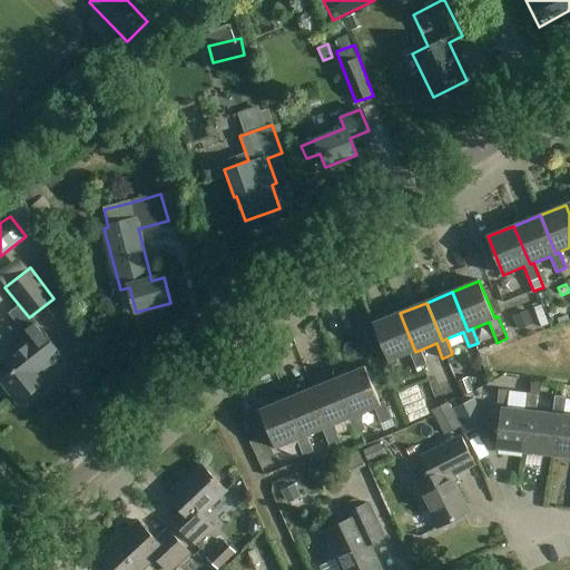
[(541,305),(534,307),(541,327),(549,325),(541,305)]
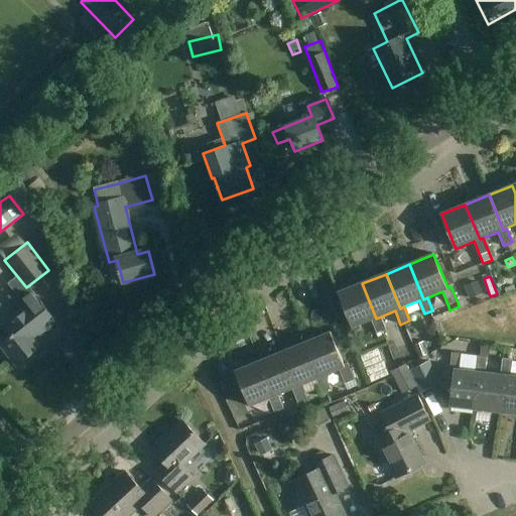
[(469,299),(482,294),(477,281),(464,286),(469,299)]
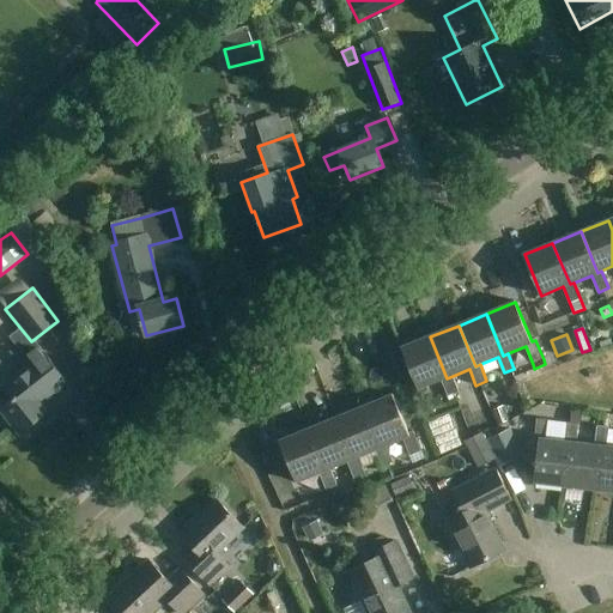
[(447,378),(430,337),(401,349),(418,389),(441,381),(447,396),(460,392),(453,376),(447,378)]
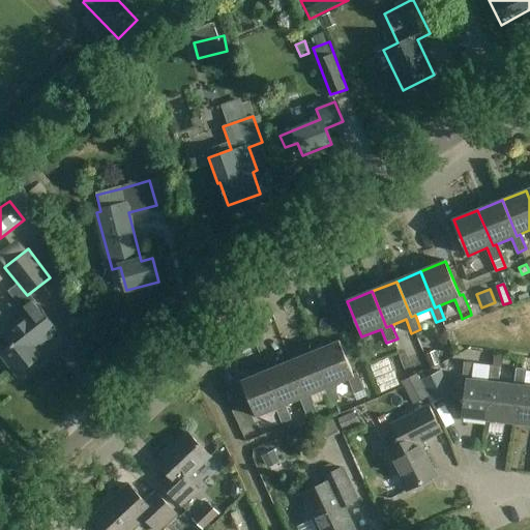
[(49,340),(59,332),(38,306),(4,334),(12,346),(1,355),(18,376),(41,356),(34,347),(47,337),(49,340)]
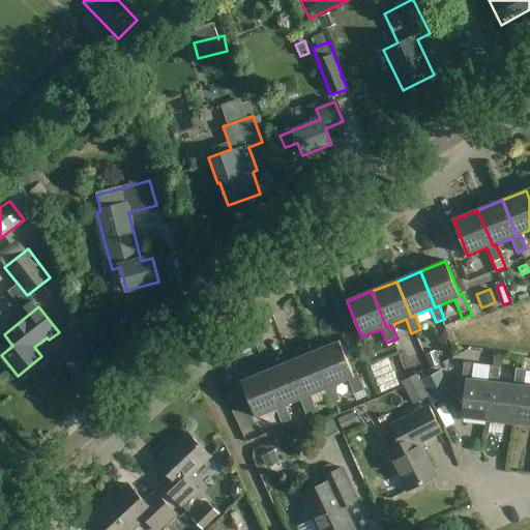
[(340,342),(316,352),(329,388),(334,386),(349,380),(355,395),(364,391),(357,375),(354,376),(340,342)]
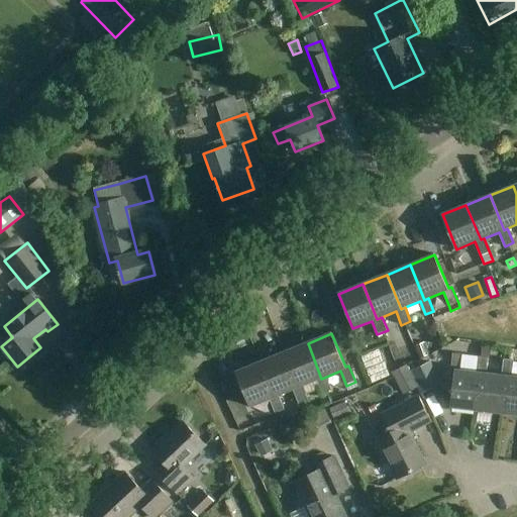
[(308,343),(284,353),(298,388),(303,386),(316,381),(321,395),(331,391),(326,377),(321,379),(308,343)]
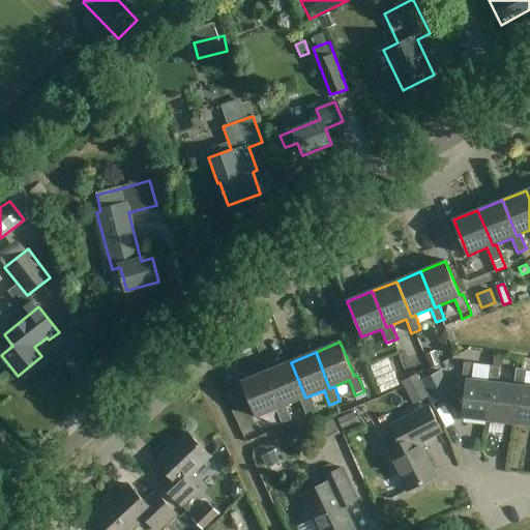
[(291,362),(267,372),(282,408),(286,406),(300,400),(306,414),(316,410),(311,395),(305,398),(291,362)]
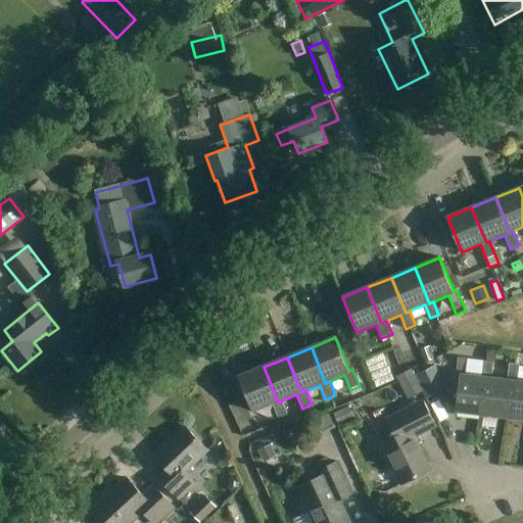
[(460,376),(456,412),(481,416),(486,377),(482,377),(467,375),(468,359),(458,358),(456,375),(460,376)]
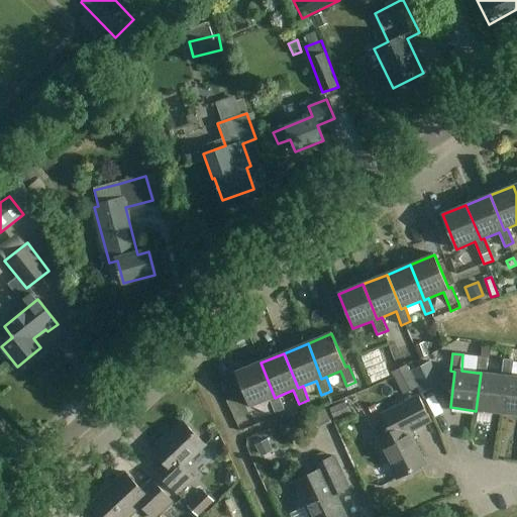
[(479,356),(477,373),(481,373),(476,411),(501,414),(506,376),(501,376),(486,374),(488,357),(479,356)]
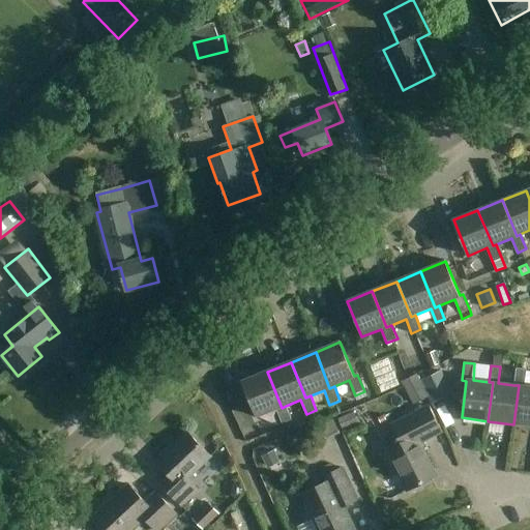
[(513,385),(519,385),(513,424),(529,425),(529,386),(524,386),(526,370),(516,367),(513,385)]
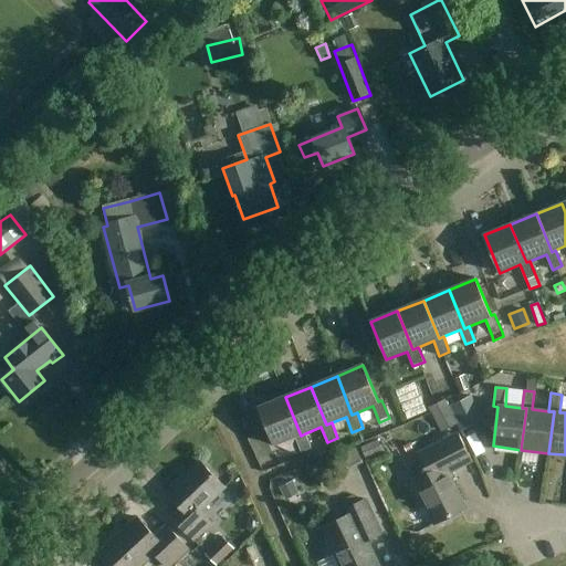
[(301,436),(285,397),(259,408),(274,446),(295,437),(301,452),(312,448),(305,433),(301,436)]
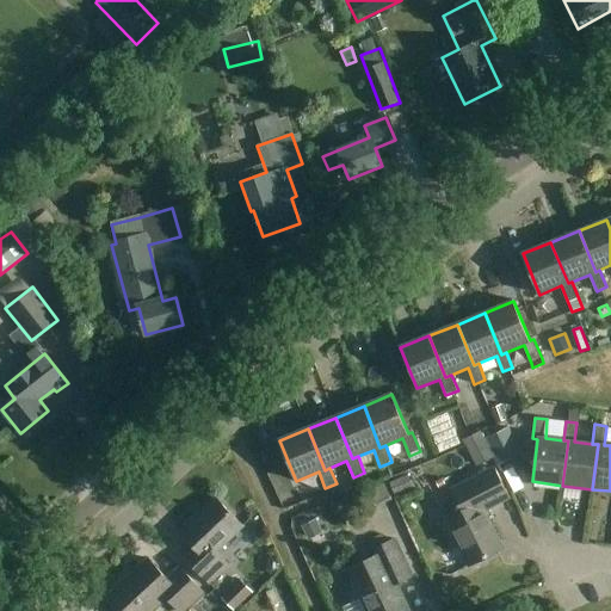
[(481,431),(462,440),(476,468),(495,458),(481,431)]
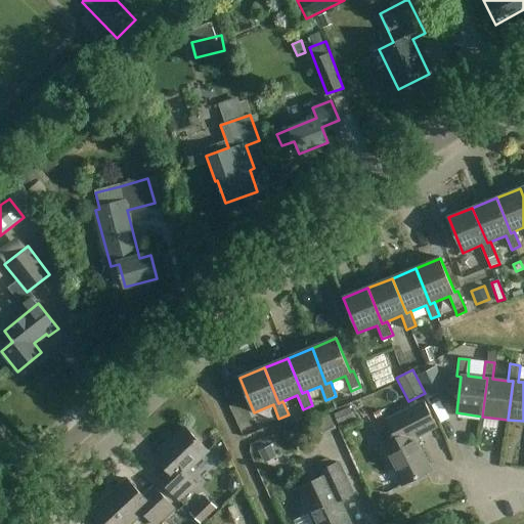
[(378,439),(382,446),(402,486),(432,471),(415,438),(436,427),(423,401),(387,421),(392,432),(378,439)]
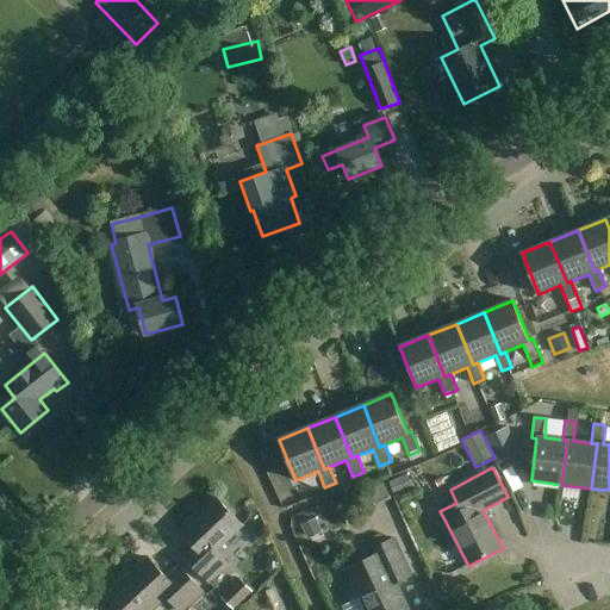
[(302,493),(279,502),(282,511),(305,503),(302,493)]
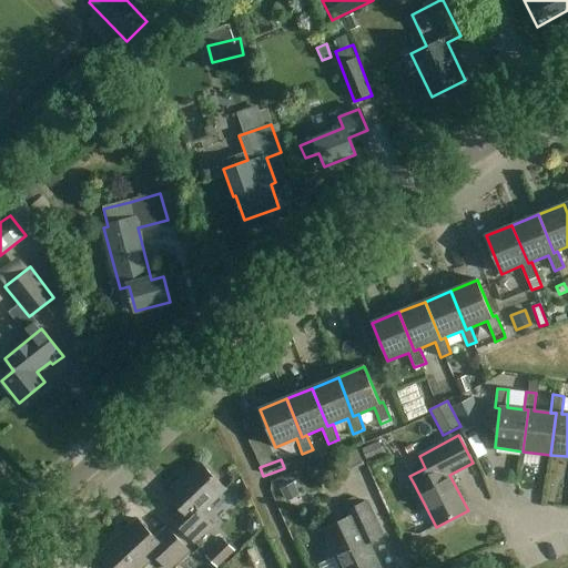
[(226,489),(201,464),(182,482),(181,480),(166,494),(179,506),(169,515),(195,543),(212,527),(200,515),(226,489)]
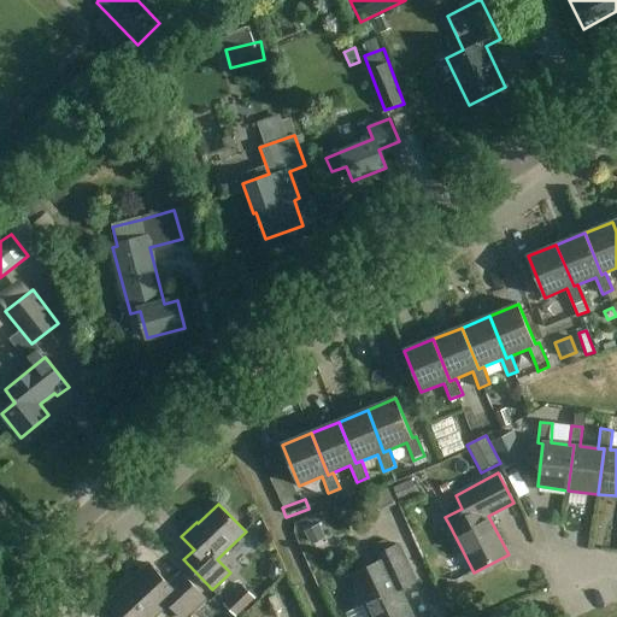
[(374,556),(377,562),(352,574),(359,591),(371,616),(411,616),(399,591),(416,583),(398,545),(374,556)]
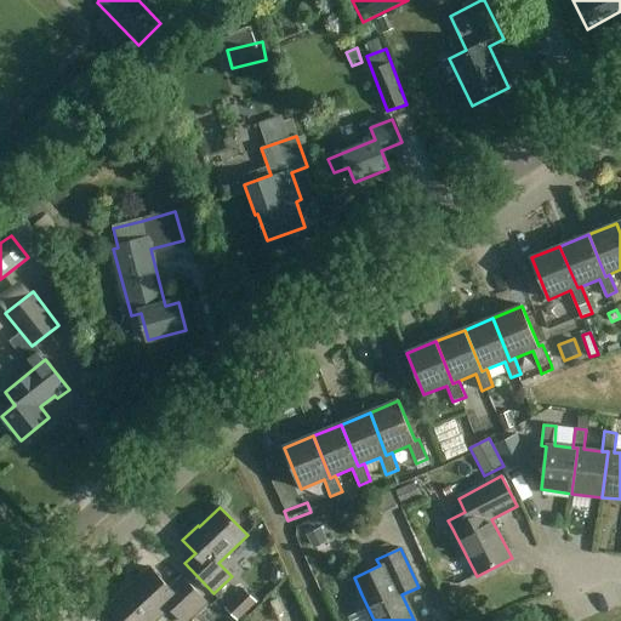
[(188,620),(206,604),(182,579),(171,590),(151,569),(109,608),(120,620),(155,620),(169,609),(181,620),(188,620)]
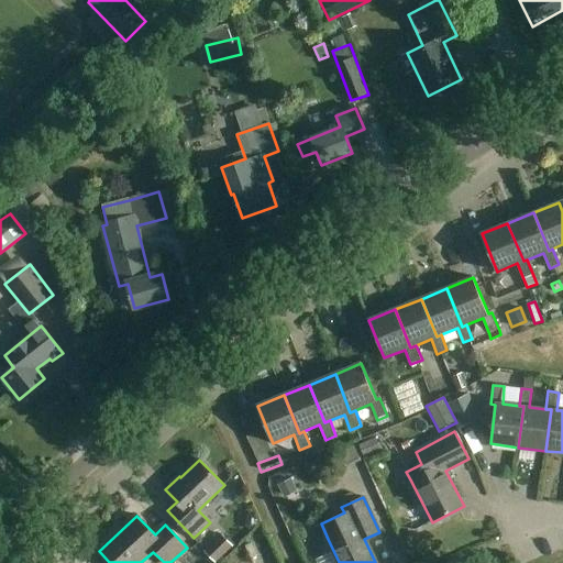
[(221,533),(203,551),(214,562),(233,545),(221,533)]
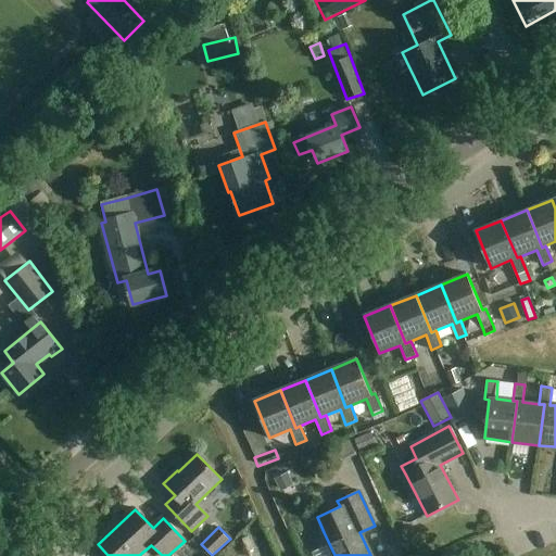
[(258,528),(247,536),(260,555),(263,555),(273,550),(258,528)]
